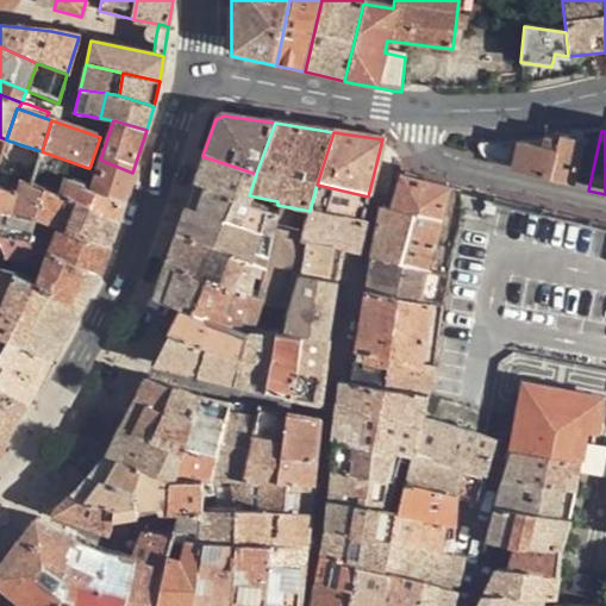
[(510,172),(570,187),(574,172),(580,173),(586,145),(557,138),(556,143),(543,141),(541,150),(516,145),(510,172)]
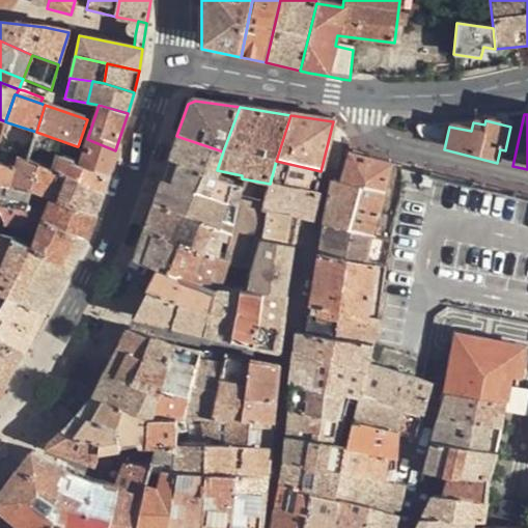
[(0,150),(26,161),(31,145),(36,132),(7,122),(0,141),(0,150)]
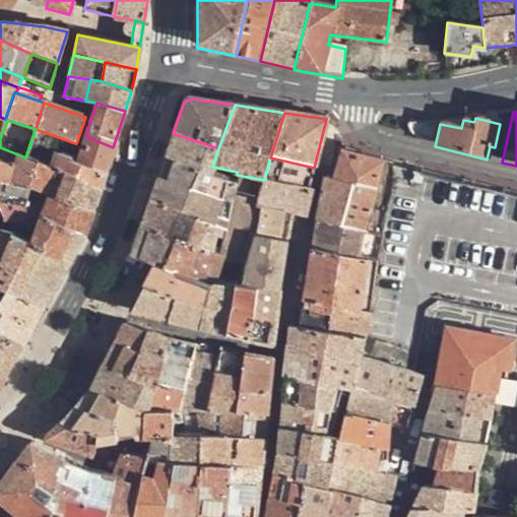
[(71,155),(75,143),(36,129),(30,142),(59,152),(71,155)]
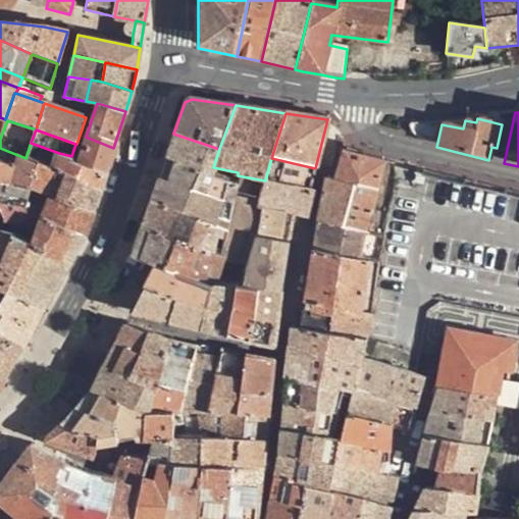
[(173,134),(165,158),(210,174),(213,167),(219,149),(173,134)]
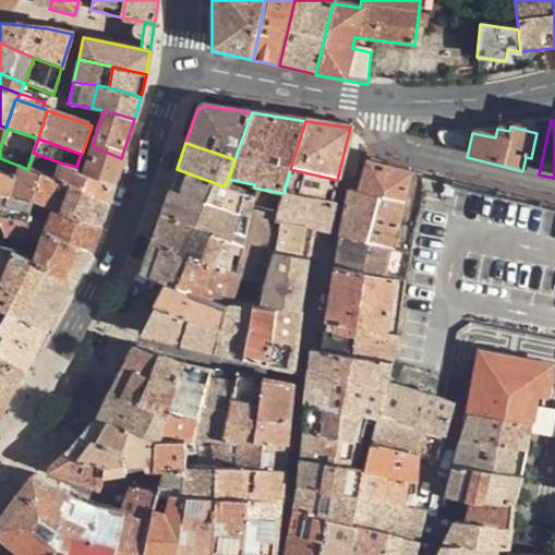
[(92,146),(84,173),(112,184),(121,158),(92,146)]
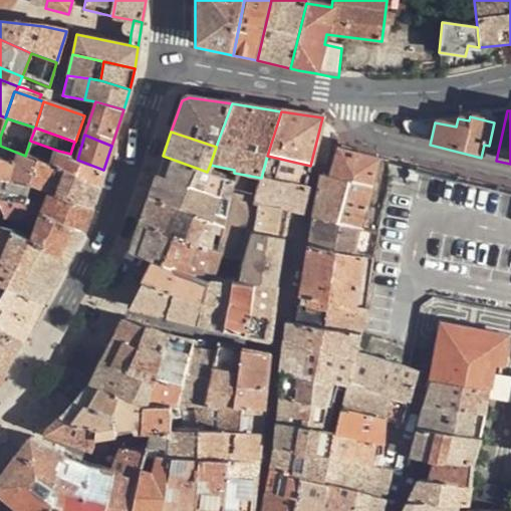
[(30,141),(25,156),(37,159),(53,165),(58,151),(30,141)]
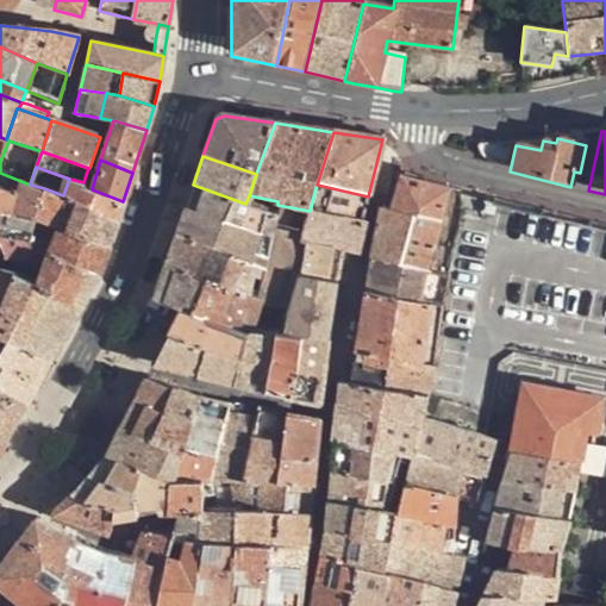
[(0,213),(36,219),(44,188),(30,185),(0,173),(0,213)]
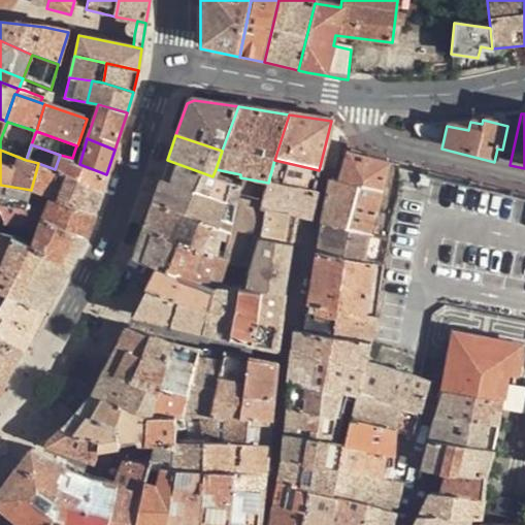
[(71,162),(72,158),(60,155),(55,169),(66,173),(68,173),(71,162)]
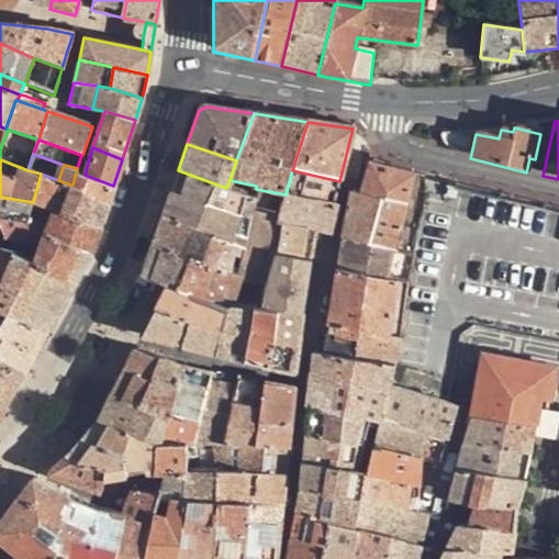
[(368,165),(359,194),(406,207),(413,177),(368,165)]
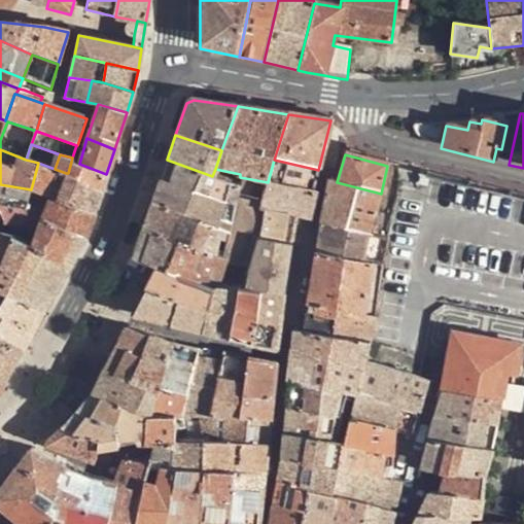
[(167,160),(161,179),(235,207),(235,204),(239,186),(212,176),(167,160)]
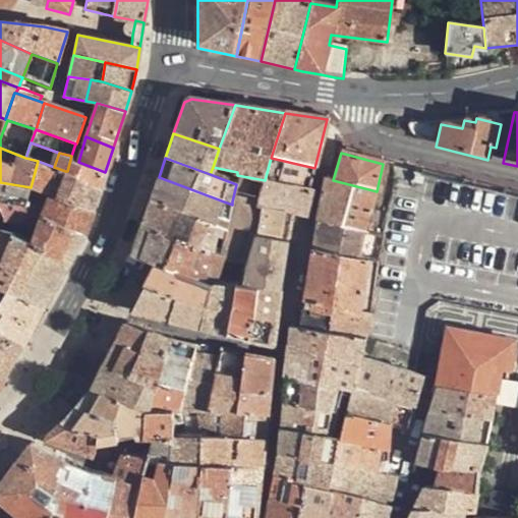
[(308,191),(314,168),(271,158),(265,180),(308,191)]
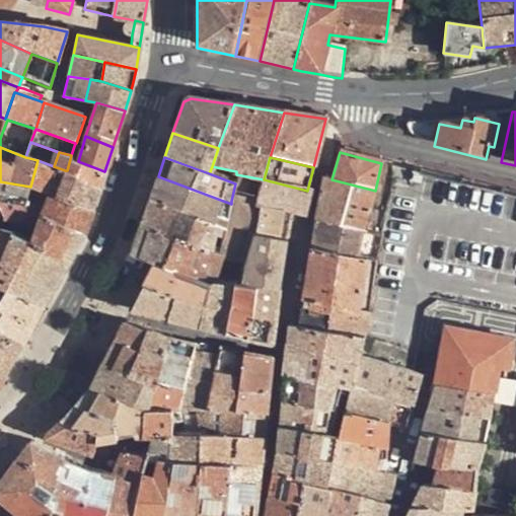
[(93,209),(104,171),(78,161),(70,159),(67,170),(65,170),(55,196),(93,209)]
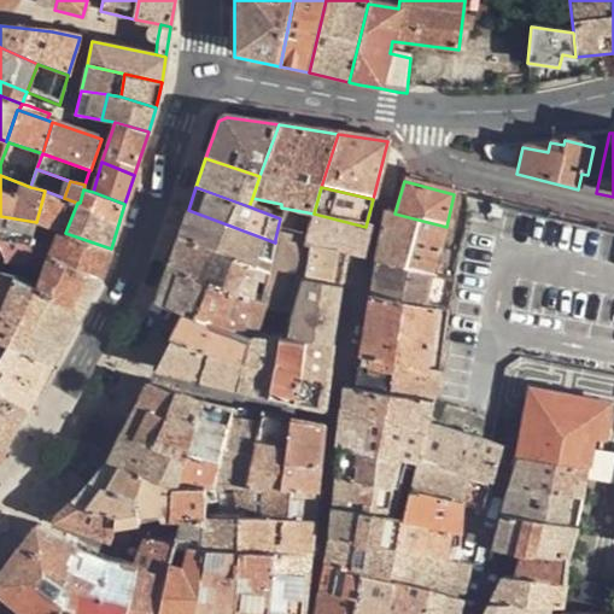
[(45,191),(36,222),(31,235),(39,238),(42,224),(59,231),(65,233),(77,203),(64,198),(45,191)]
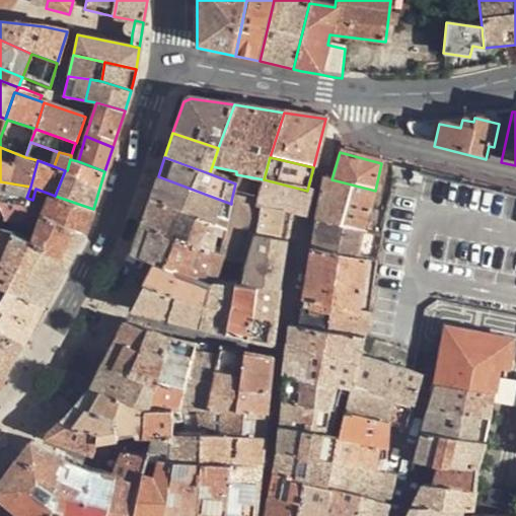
[(302,219),(305,211),(259,199),(264,179),(236,174),(235,183),(231,201),(261,207),(289,214),(288,215),(302,219)]
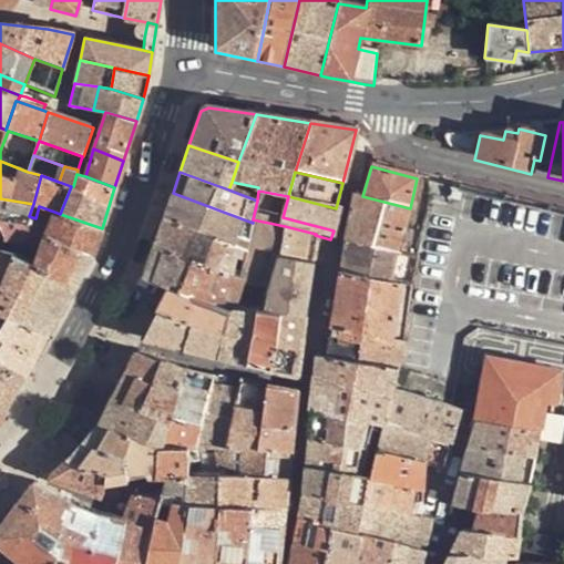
[(173,193),(164,217),(247,250),(253,223),(173,193)]
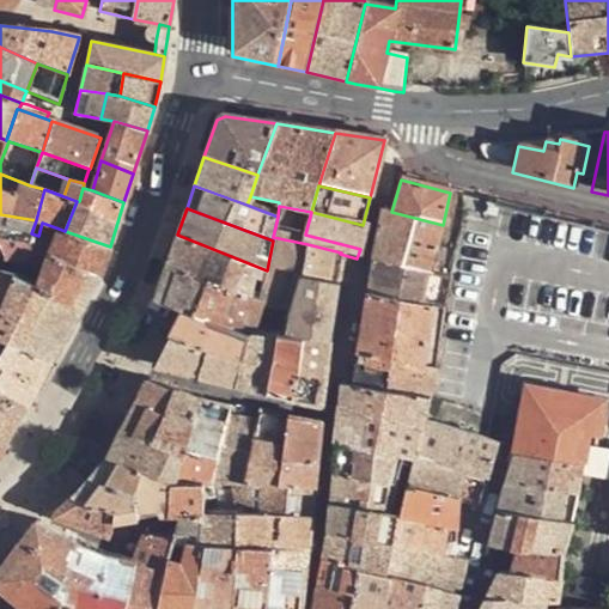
[(382,209),(379,223),(407,232),(400,269),(427,275),(443,225),(391,212),(382,209)]
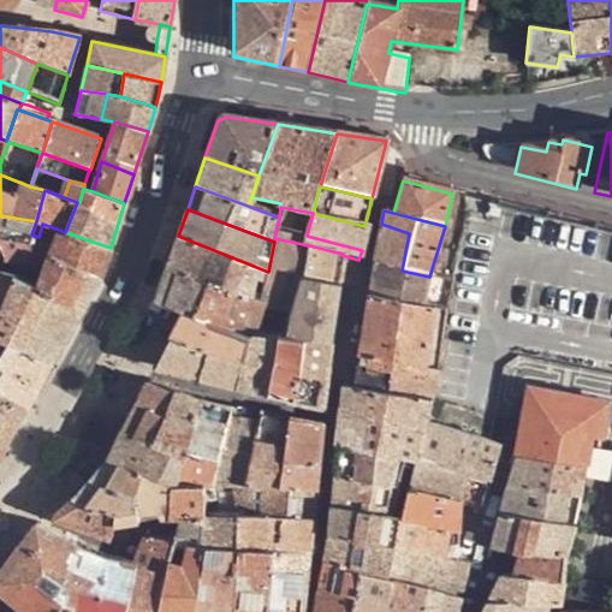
[(368,226),(364,226),(313,213),(307,236),(362,250),(368,226)]
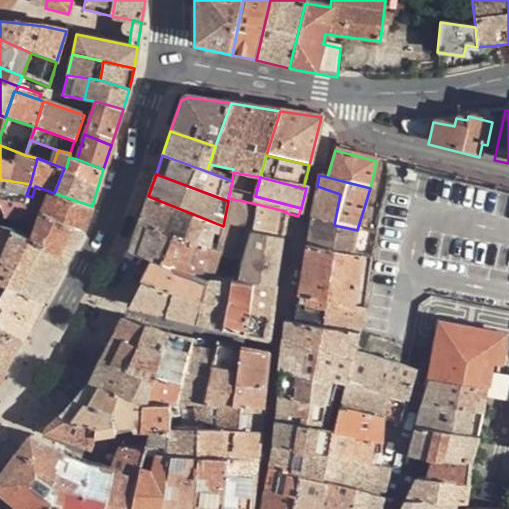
[(0,211),(2,216),(19,220),(25,199),(26,195),(30,184),(0,179),(0,211)]
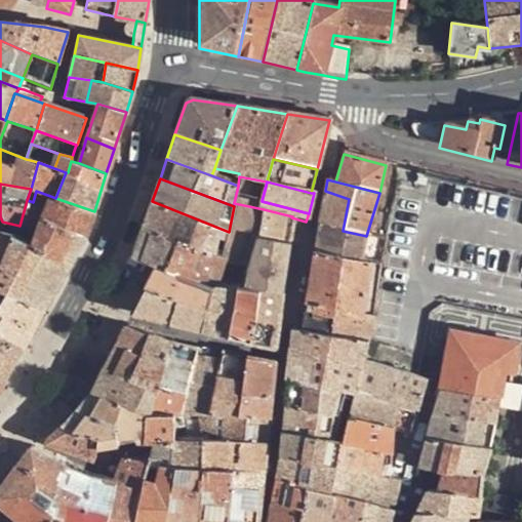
[(325,191),(319,224),(343,231),(349,199),(325,191)]
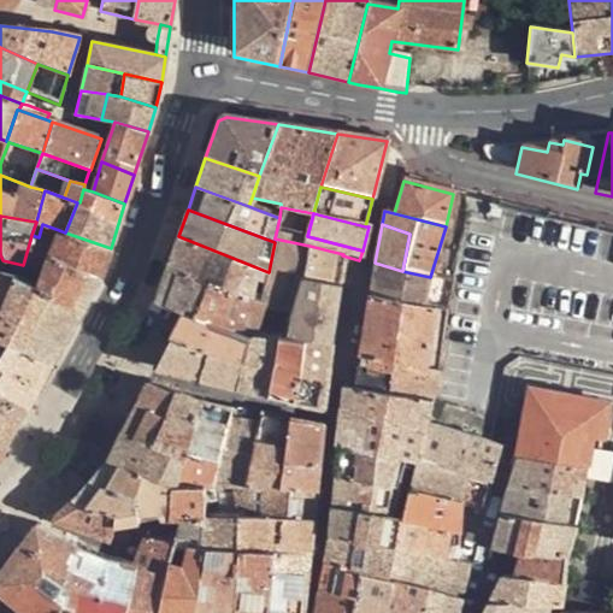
[(111,248),(65,233),(59,230),(52,247),(48,259),(99,278),(111,248)]
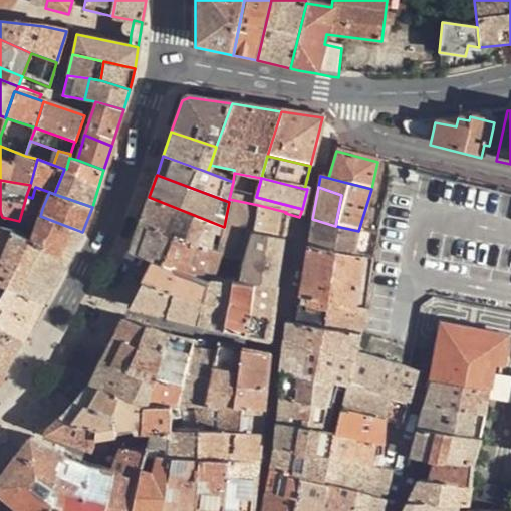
[(149,197),(139,225),(219,253),(224,227),(149,197)]
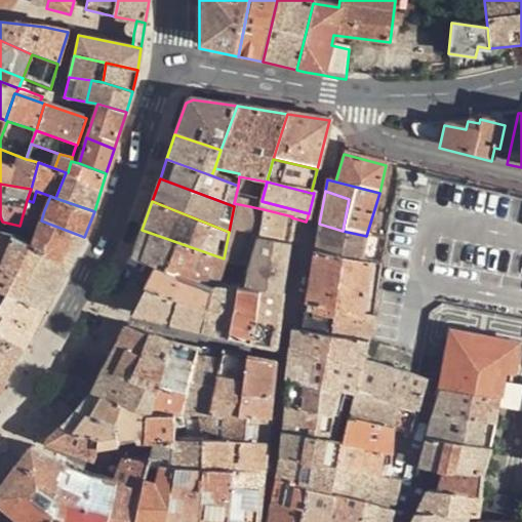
[(282,293),(287,243),(256,237),(264,209),(234,203),(234,206),(229,232),(224,258),(218,285),(237,287),(258,290),(282,293)]
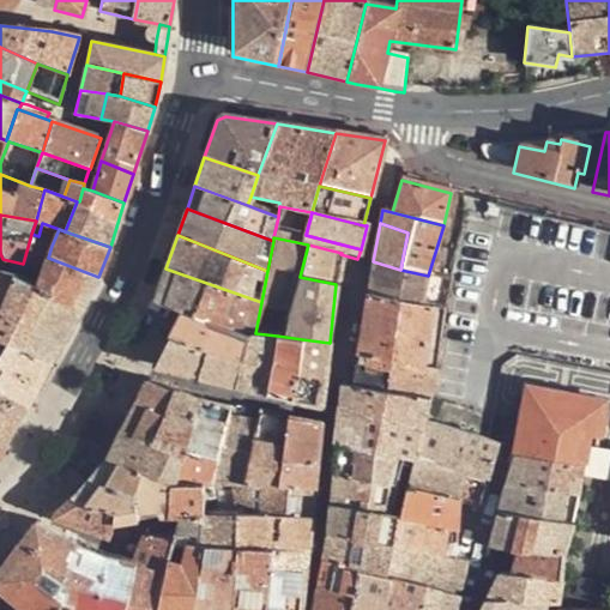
[(23,264),(28,265),(37,241),(30,239),(23,264)]
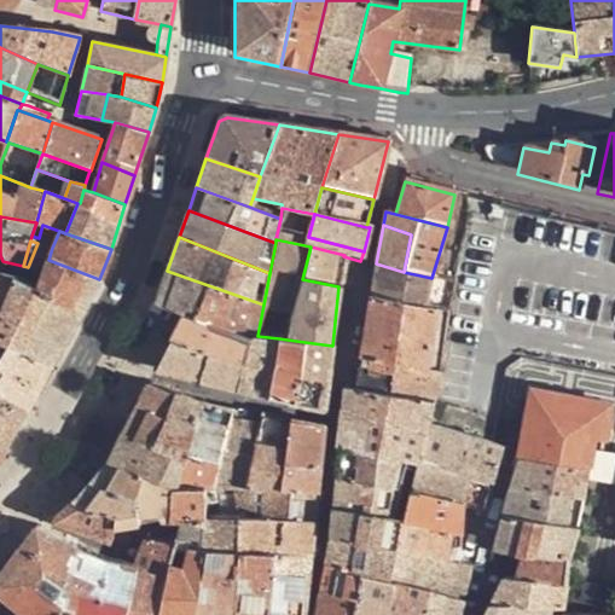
[(28,267),(44,272),(48,260),(52,248),(38,243),(28,267)]
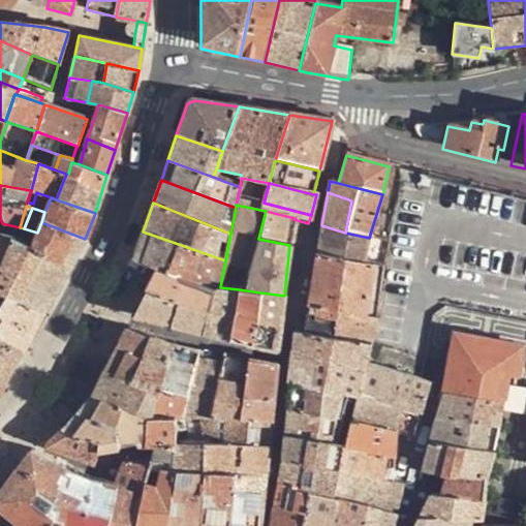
[(289,245),(294,219),(295,218),(266,211),(258,239),(289,245)]
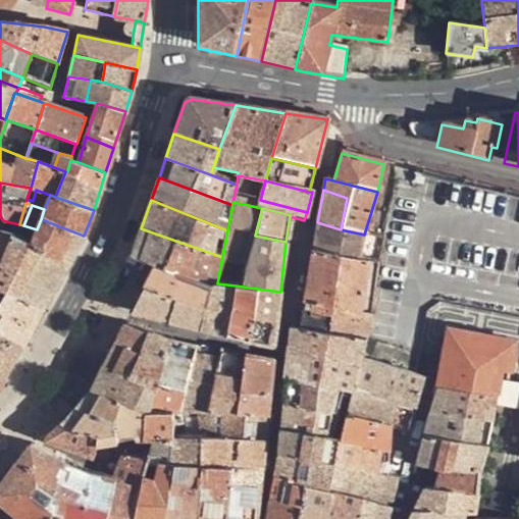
[(68,264),(84,236),(41,219),(37,229),(31,244),(31,247),(68,264)]
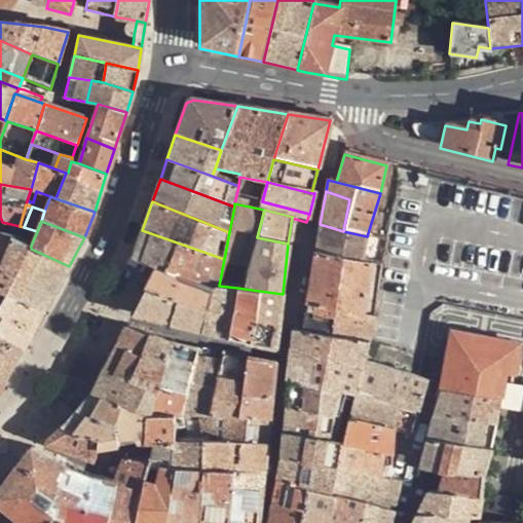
[(320,224),(314,253),(378,265),(383,239),(367,236),(343,231),(320,224)]
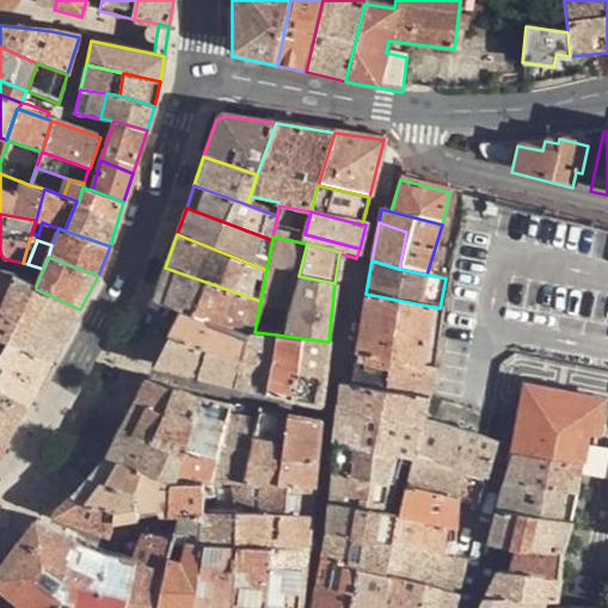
[(154,299),(180,314),(201,318),(247,332),(255,332),(260,301),(165,268),(154,299)]
